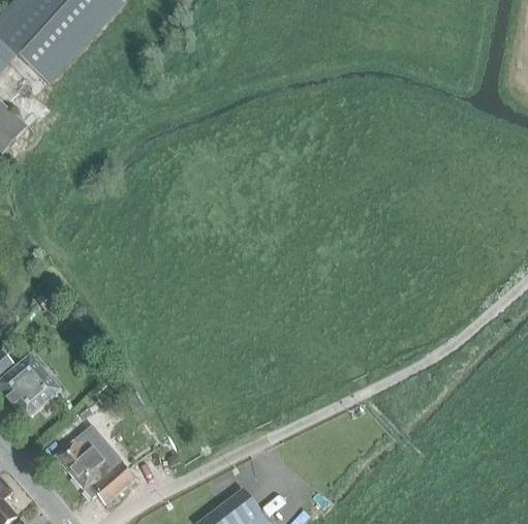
[(17,0),(0,19),(0,152),(25,125),(0,102),(0,69),(16,53),(45,81),(118,0),(17,0)]
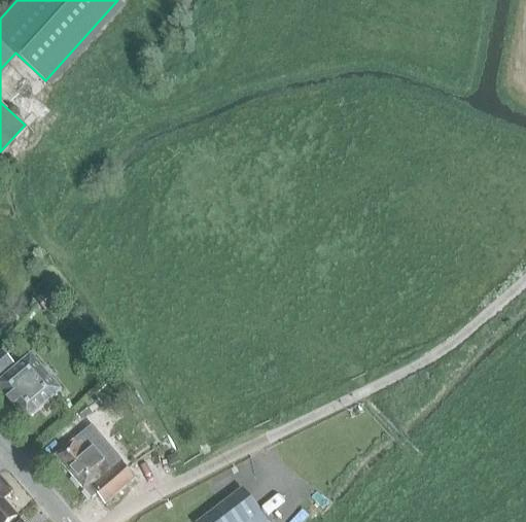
[(44,307),(60,293),(49,284),(35,297),(44,307)]
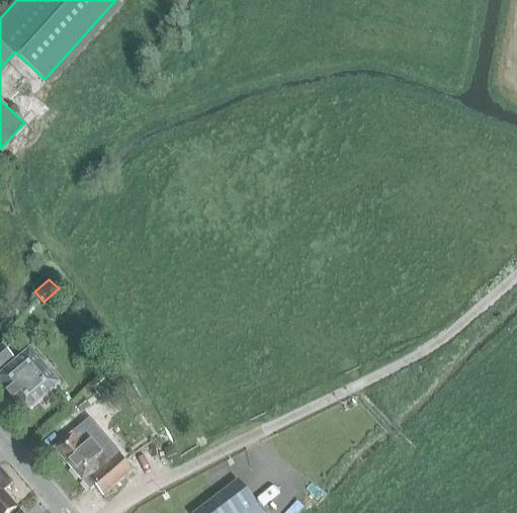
[(0,365),(13,354),(1,340),(0,340),(0,365)]
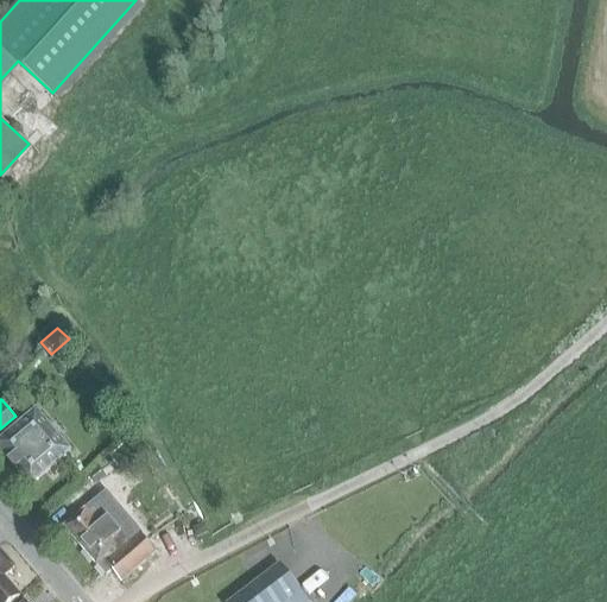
[(69,447),(35,406),(0,435),(0,447),(8,456),(7,457),(14,464),(16,464),(27,479),(29,481),(69,447)]
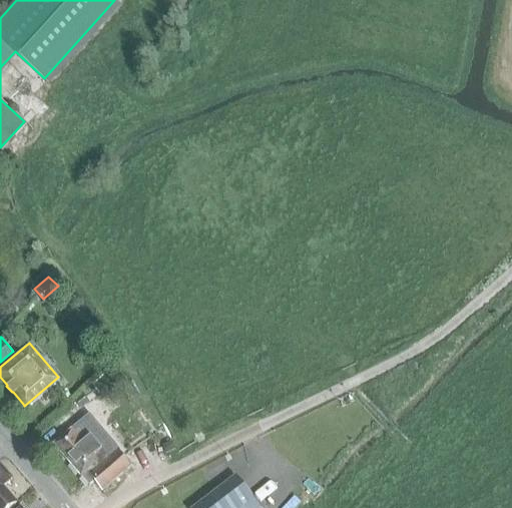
[(81,390),(72,397),(77,403),(86,397),(81,390)]
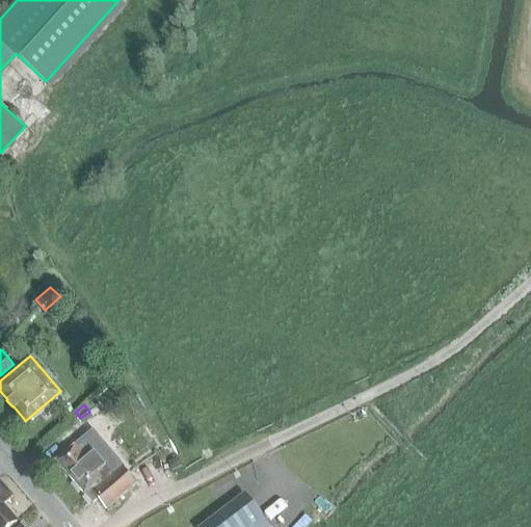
[(94,449),(88,443),(81,436),(56,456),(81,486),(106,466),(100,458),(109,451),(101,442),(94,449)]
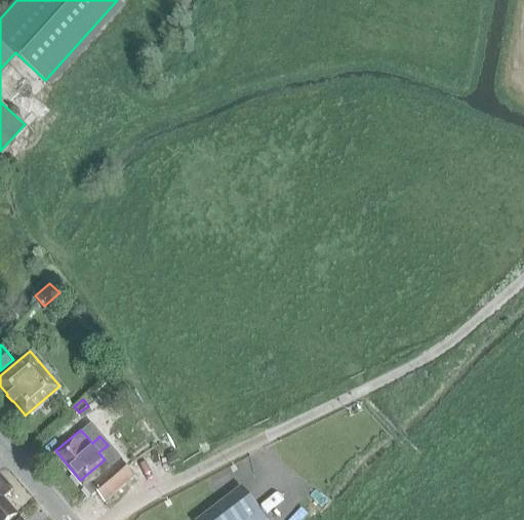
[(168,460),(177,456),(174,449),(166,452),(168,460)]
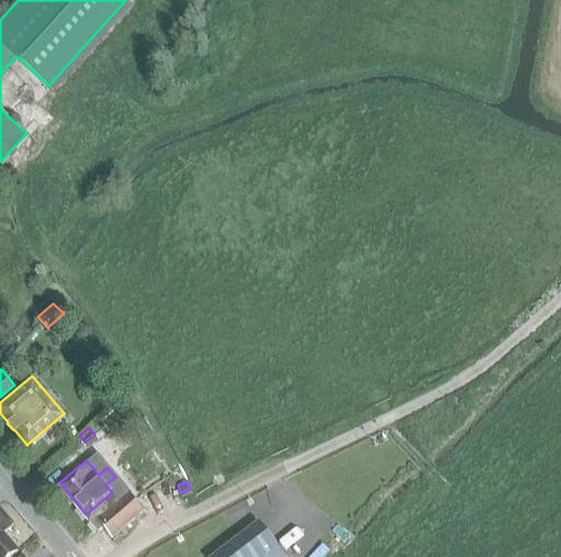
[(112,492),(86,514),(97,528),(102,524),(111,534),(144,507),(130,489),(118,499),(112,492)]
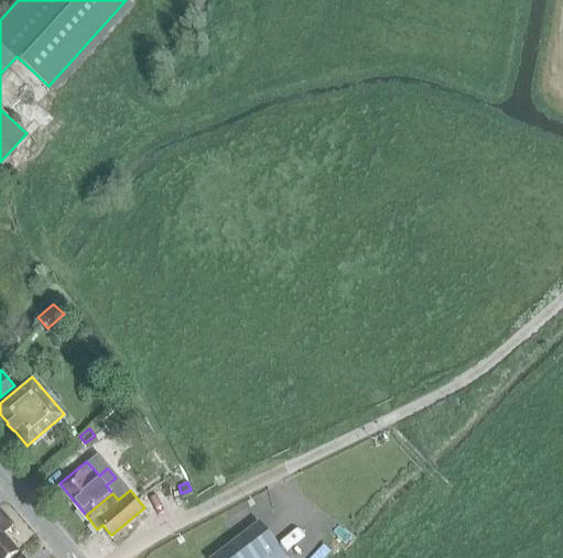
[(290,533),(269,507),(256,517),(257,520),(252,524),(247,516),(234,526),(239,533),(207,557),(280,557),(287,554),(278,544),(290,533)]
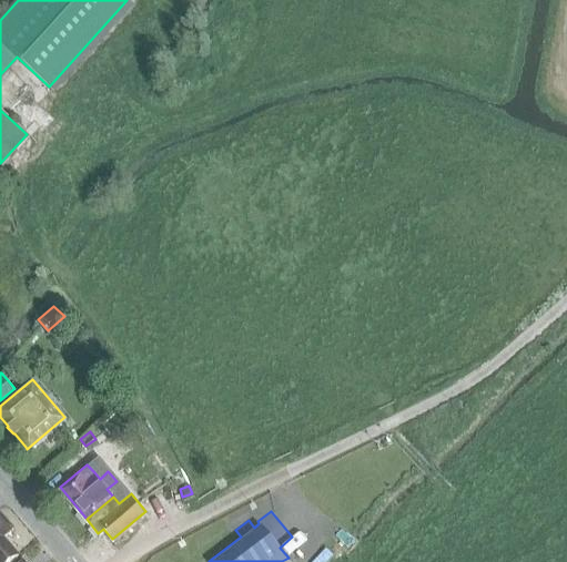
[(0,561),(3,561),(17,552),(1,534),(12,524),(0,512),(0,561)]
